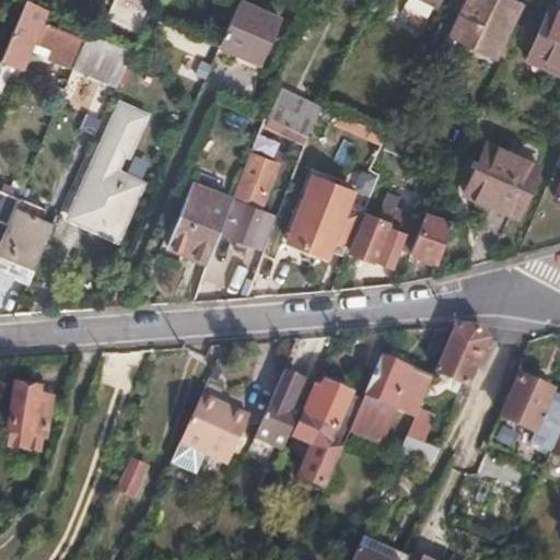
[(45,9),(27,0),(26,0),(14,31),(55,48),(51,55),(70,63),(80,39),(39,21),(45,9)]
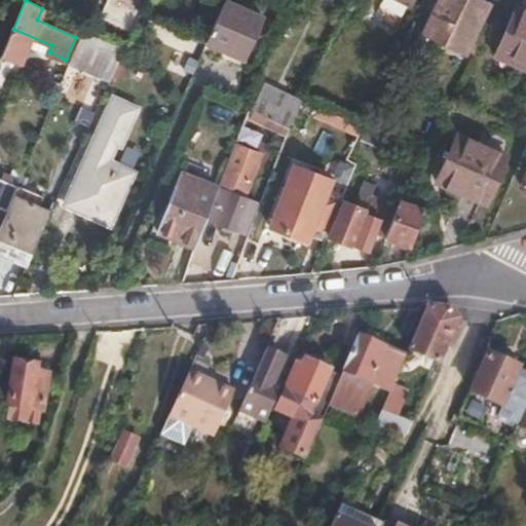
[(132,32),(145,0),(102,0),(96,15),(132,32)]
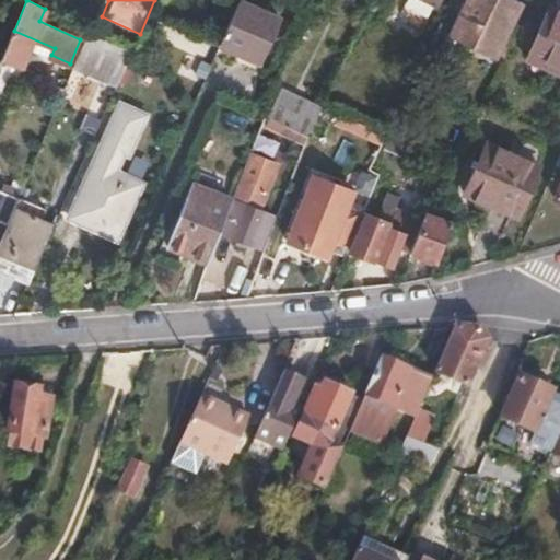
[(522,4),(512,0),(464,0),(448,33),(496,56),(522,4)]
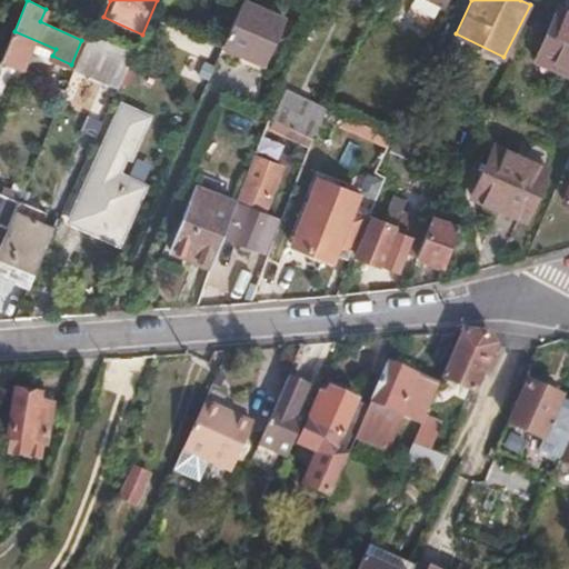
[(247,1),(227,46),(267,65),(288,20),(247,1)]
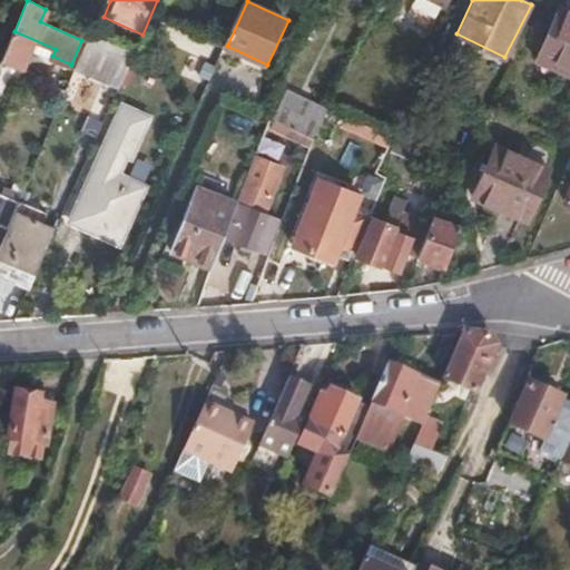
[(569,10),(559,7),(537,59),(569,74),(569,10)]
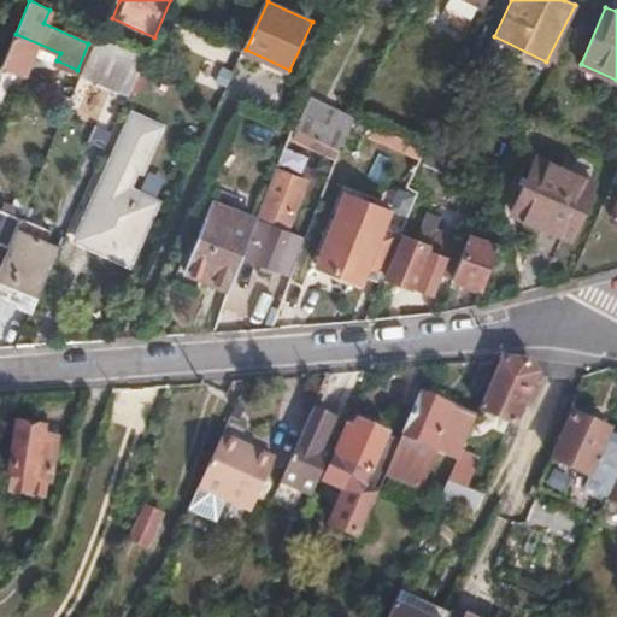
[(128,97),(146,56),(100,34),(81,76),(128,97)]
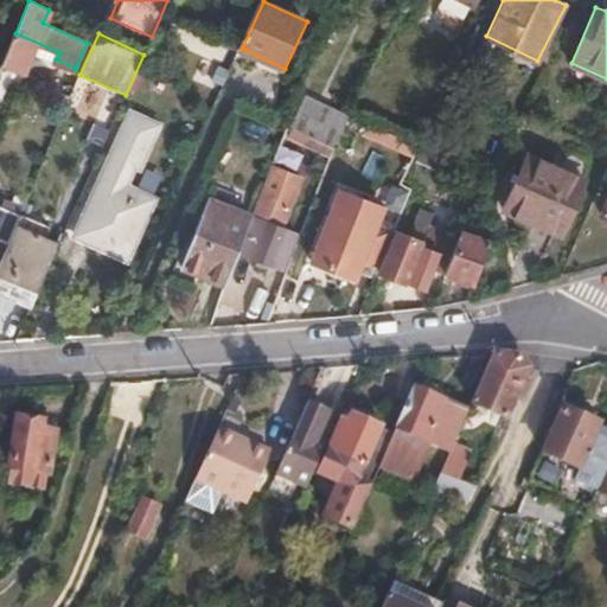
[(333,145),(346,113),(301,95),(288,126),(333,145)]
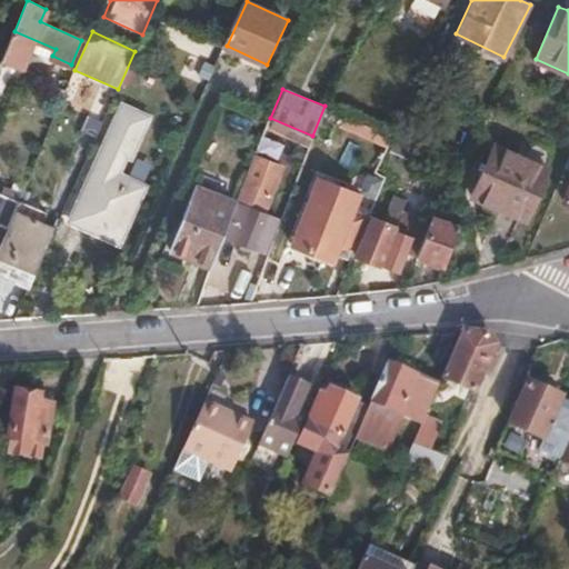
[(147,118),(122,106),(70,220),(101,233),(105,227),(121,235),(143,187),(118,173),(125,157),(130,157),(147,118)]
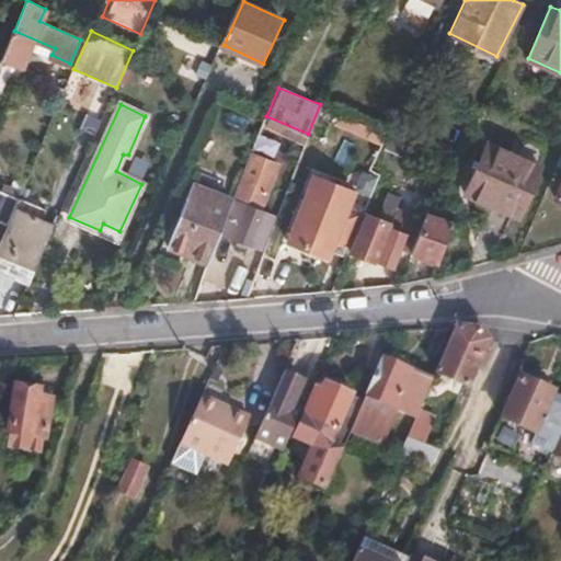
[(412,147),(392,137),(388,147),(408,157),(412,147)]
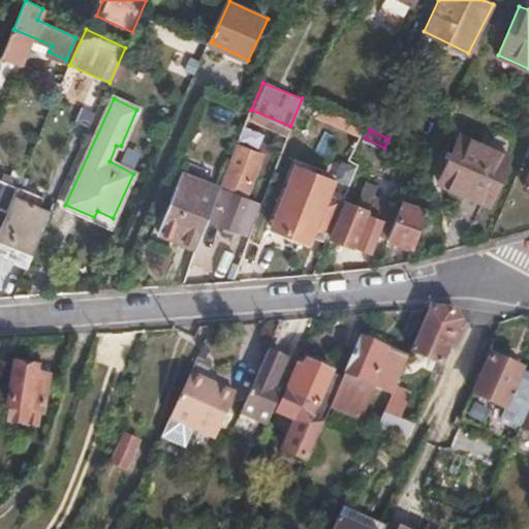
[(510,158),(461,135),(439,186),(488,207),(510,158)]
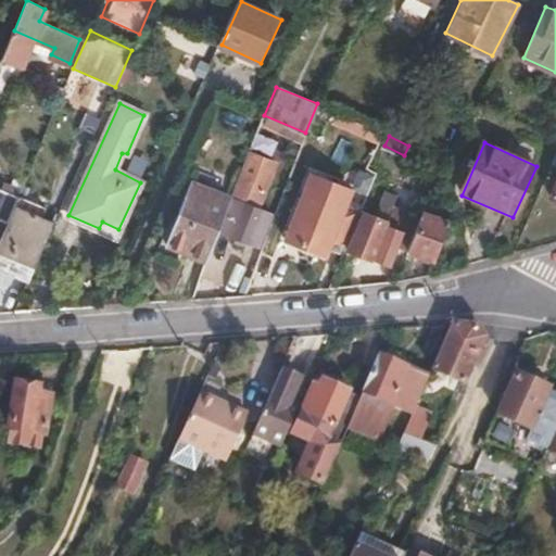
[(358,174),(363,165),(352,160),(349,168),(358,174)]
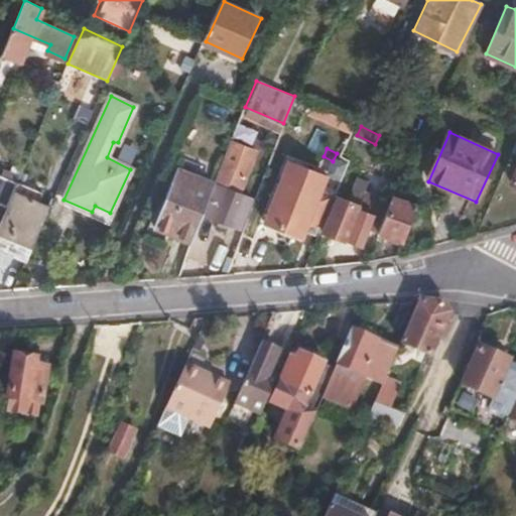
[(328,174),(289,156),(272,198),(311,215),(328,174)]
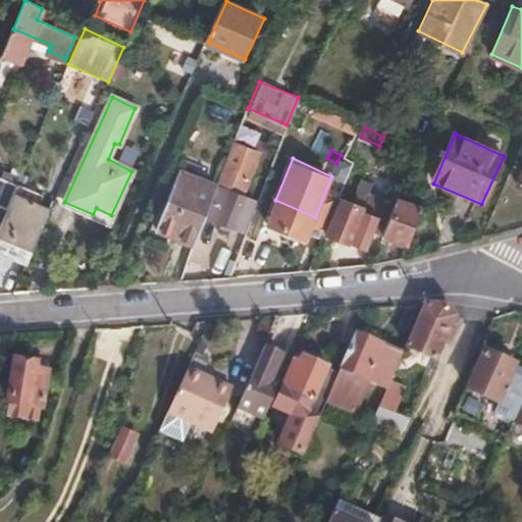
[(252,176),(229,167),(209,216),(243,229),(254,201),(245,196),(252,176)]
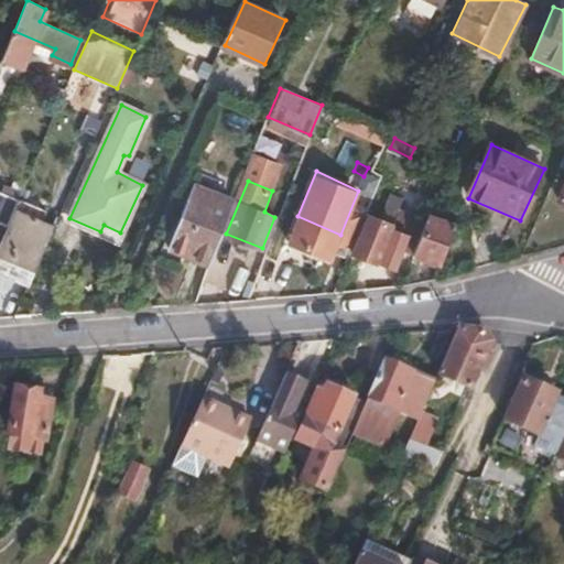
[(209,263),(235,204),(195,186),(170,247),(209,263)]
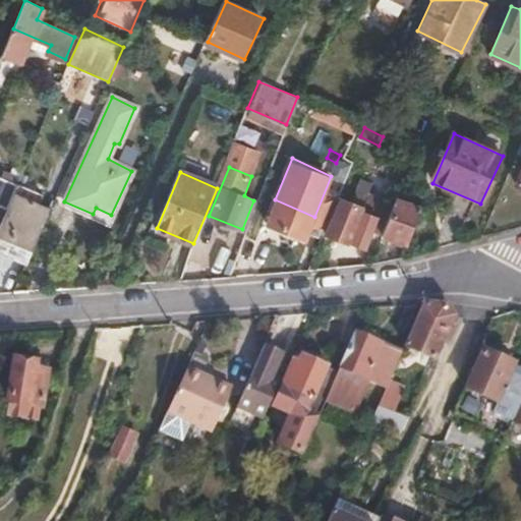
[(3,173),(1,179),(17,185),(20,179),(3,173)]
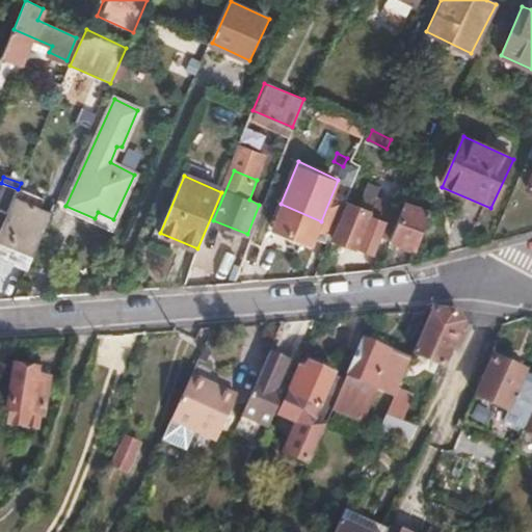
[(0,209),(7,212),(14,197),(18,189),(1,183),(0,182),(0,209)]
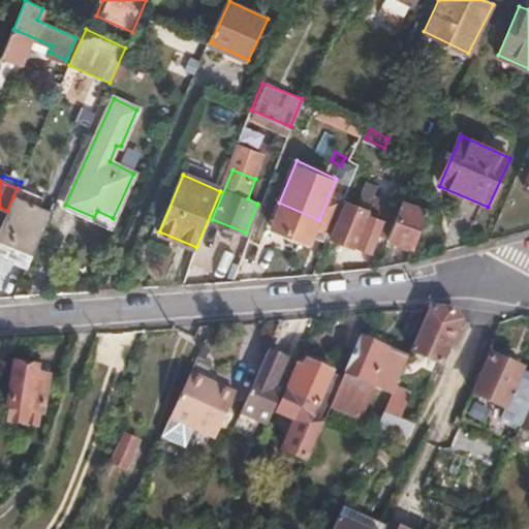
[(331,235),(355,245),(372,206),(374,200),(363,194),(358,207),(345,200),(331,235)]
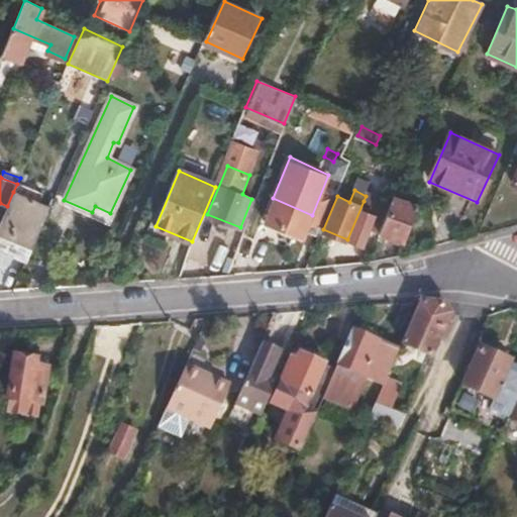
[(7,206),(0,224),(0,252),(25,265),(50,208),(13,192),(7,206)]
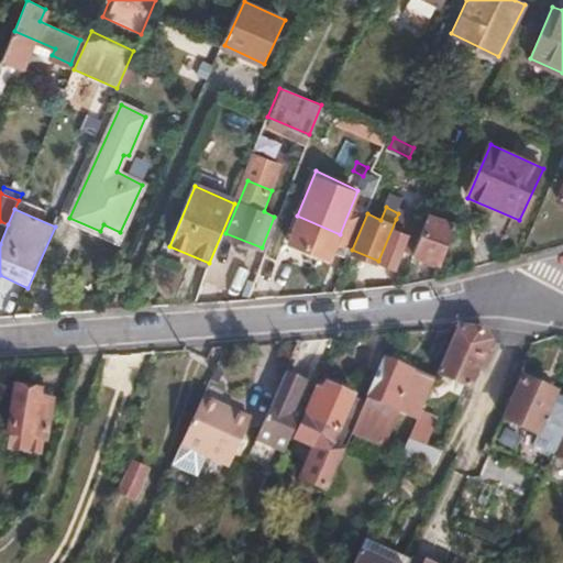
[(424,223),(412,253),(440,264),(455,224),(429,212),(424,223)]
